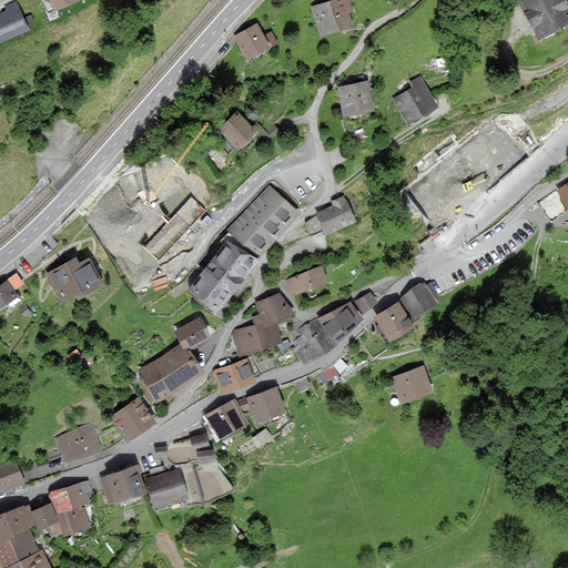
[(75,0),(48,0),(49,1),(50,0),(51,0),(57,10),(75,0)]
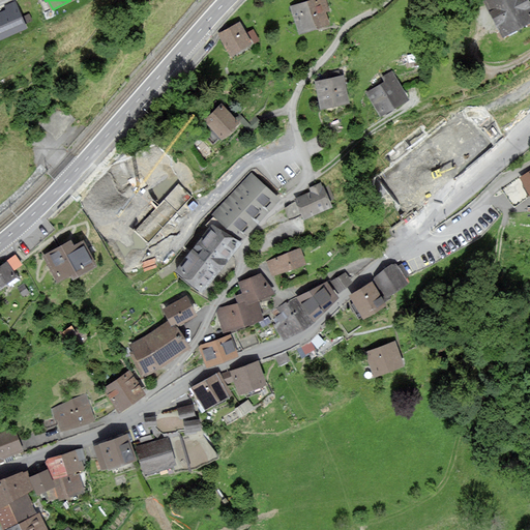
[(329,9),(325,0),(311,0),(292,6),(301,32),(328,23),(325,11),(329,9)]
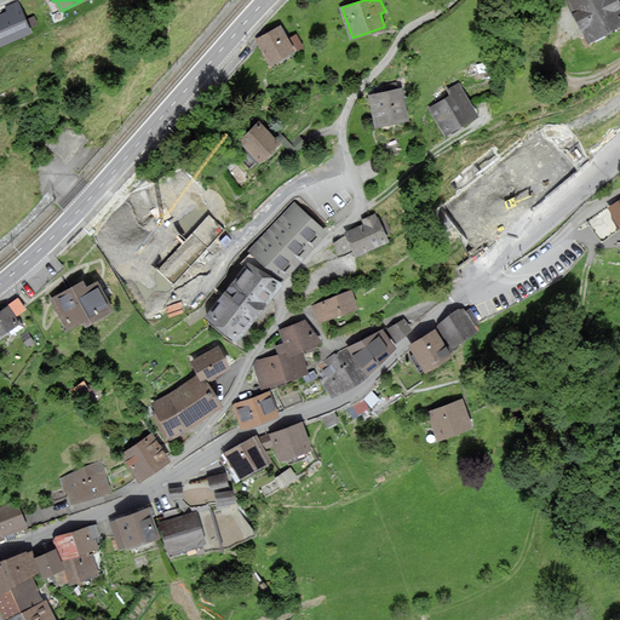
[(619,0),(572,0),(570,0),(592,41),(619,26),(619,0)]
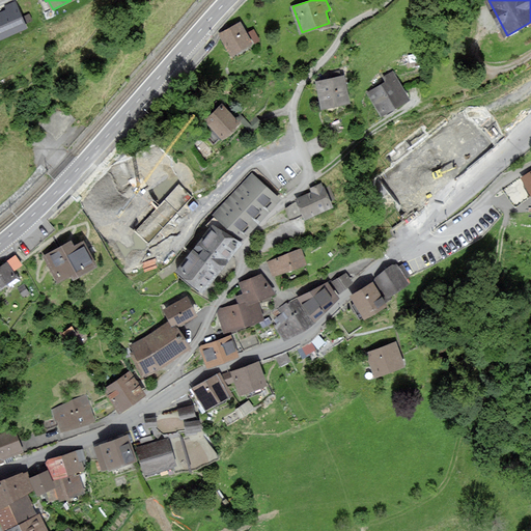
[(0,37),(26,27),(16,2),(7,6),(9,9),(0,14),(0,37)]
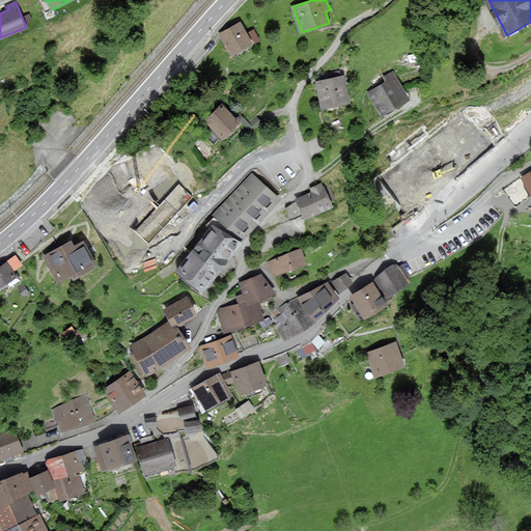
[(221,33),(232,54),(251,45),(241,23),(221,33)]
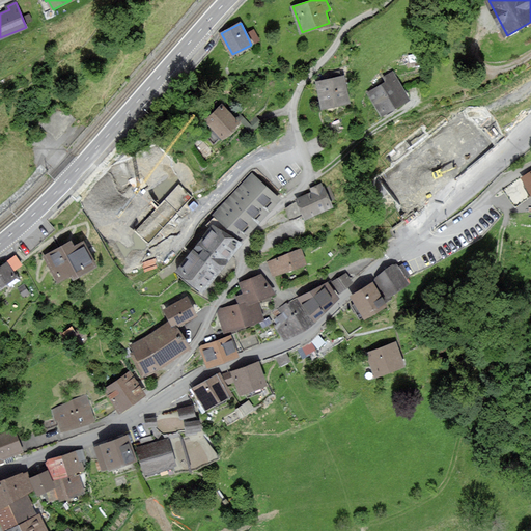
[(388,82),(369,92),(383,114),(409,99),(393,73),(385,78),(388,82)]
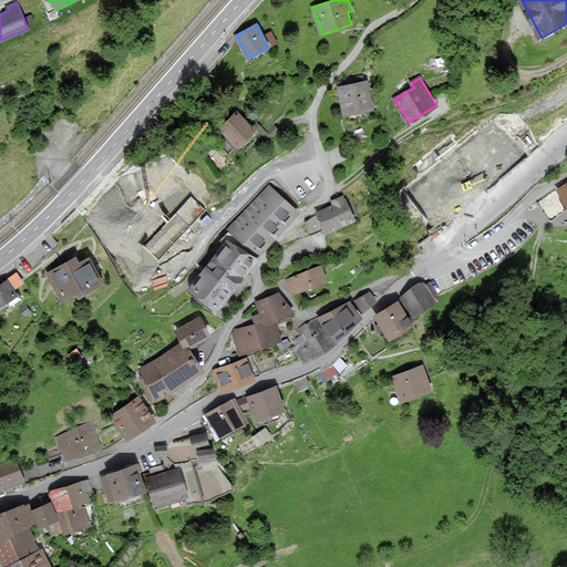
[(337,89),(343,114),(373,106),(367,81),(337,89)]
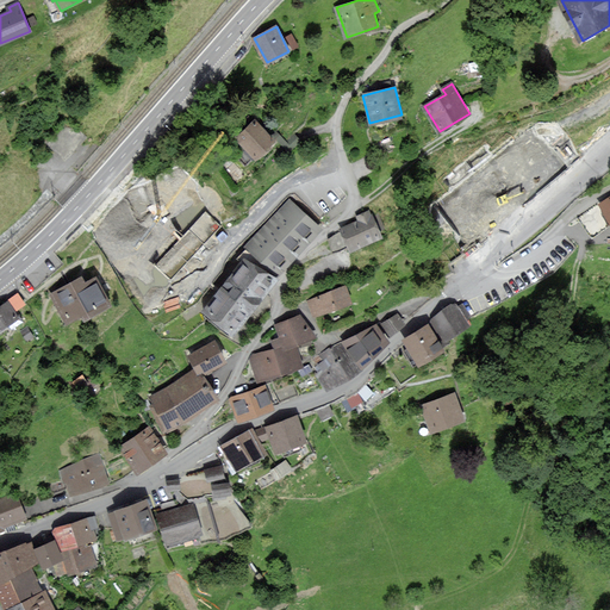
[(237,141),(255,162),(277,143),(259,122),(237,141)]
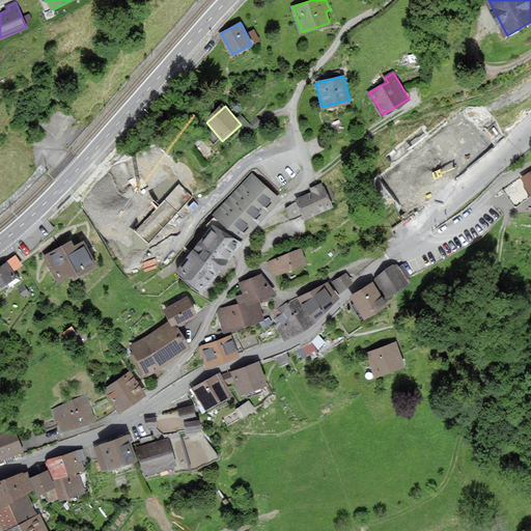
[(530,172),(522,178),(530,193),(530,172)]
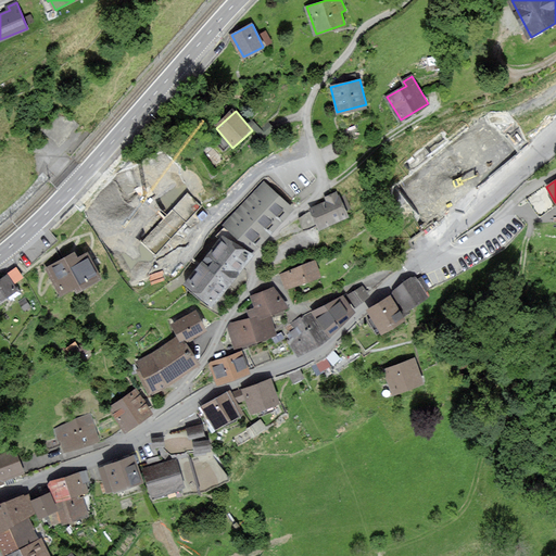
[(210,303),(292,209),(263,182),(225,225),(227,227),(218,237),(223,240),(187,281),(210,303)]
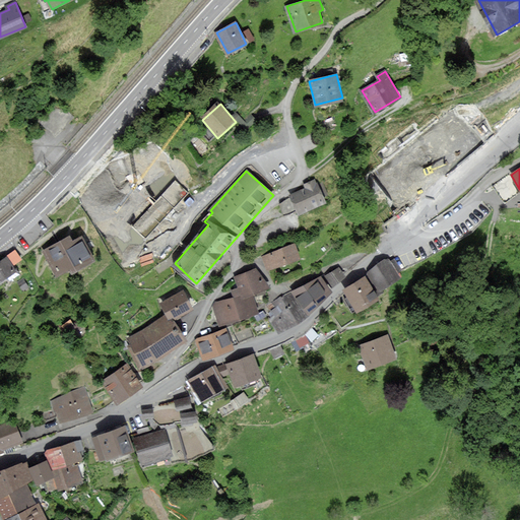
[(505,201),(519,191),(519,189),(511,175),(495,184),(505,201)]
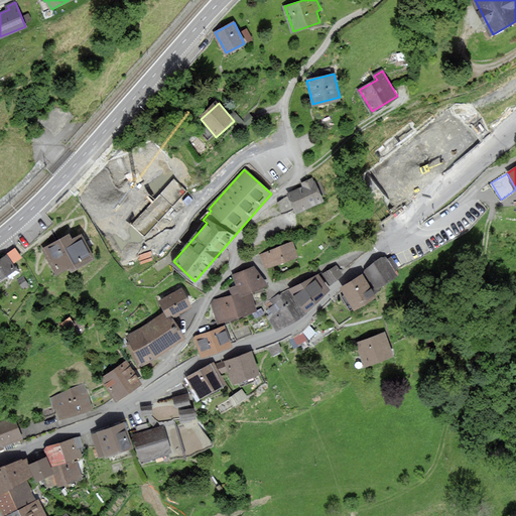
[(288,192),(296,212),(321,201),(312,178),(302,182),(304,186),(288,192)]
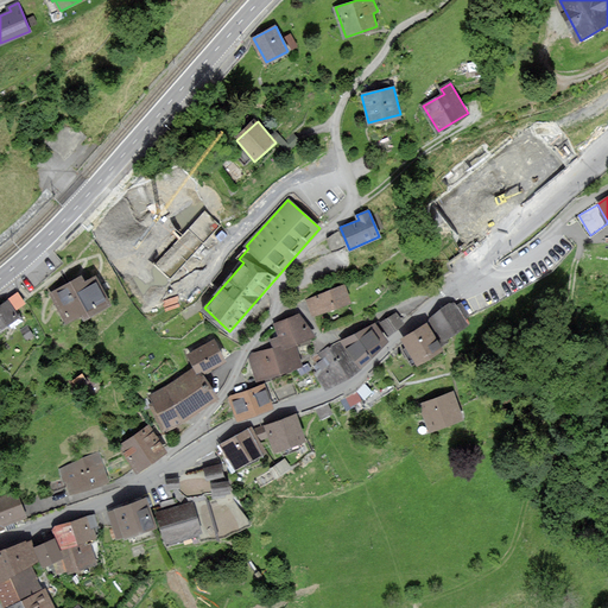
[(219,226),(207,214),(158,264),(170,276),(219,226)]
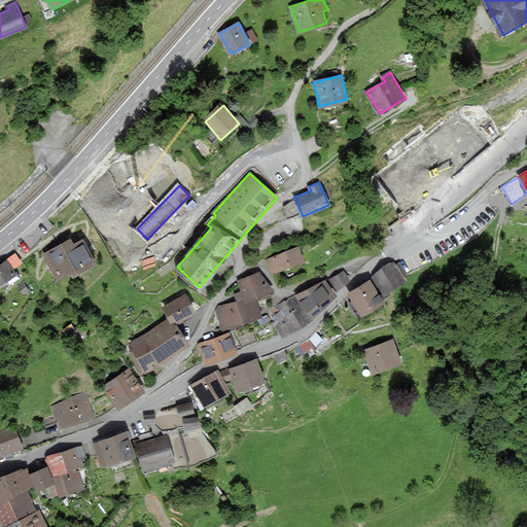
[(44,253),(58,279),(94,260),(83,240),(73,245),(70,240),(44,253)]
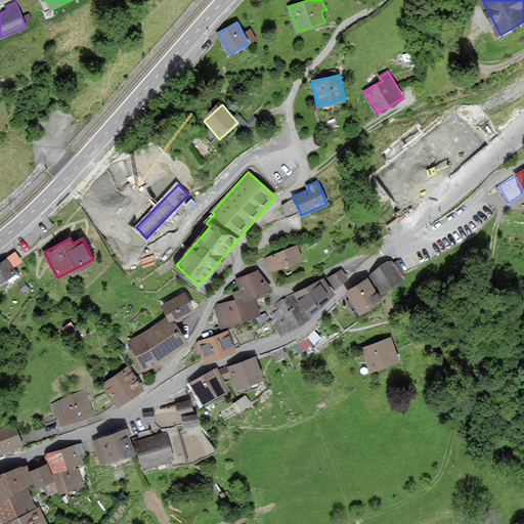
[(297,247),(267,257),(271,270),(301,261),(297,247)]
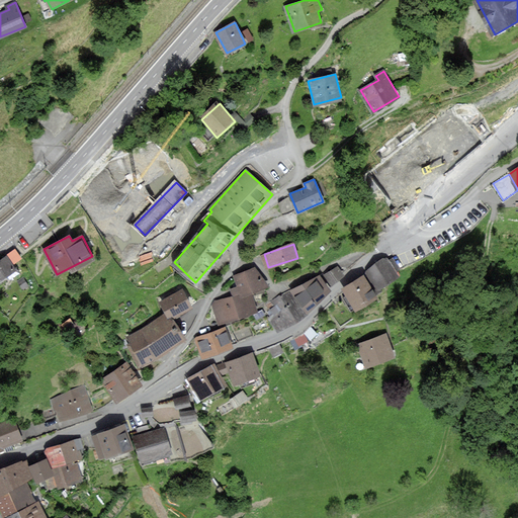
[(7,257),(0,261),(0,281),(16,270),(7,257)]
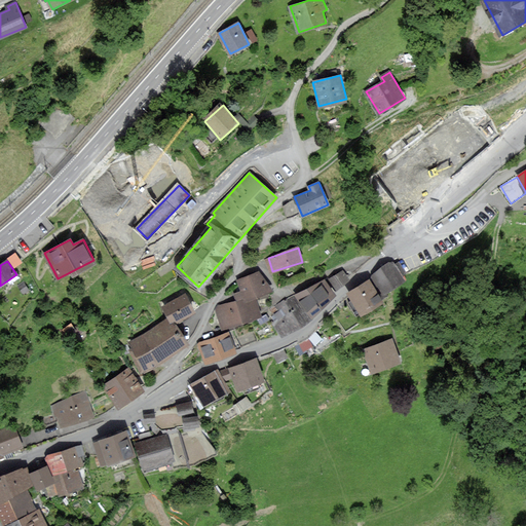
[(391,262),(374,275),(386,292),(403,279),(400,275),(405,271),(399,263),(395,266),(391,262)]
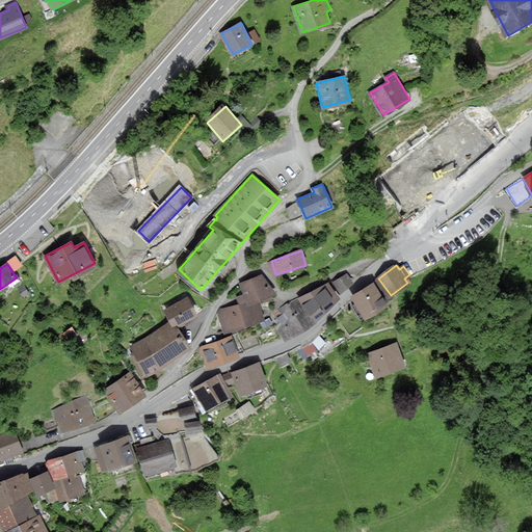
[(347,274),(334,283),(340,292),(352,283),(347,274)]
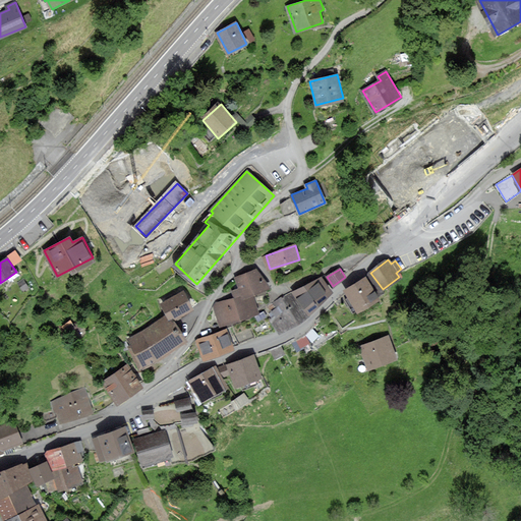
[(236,298),(215,306),(222,325),(257,312),(251,294),(265,289),(257,270),(237,277),(241,288),(234,291),(236,298)]
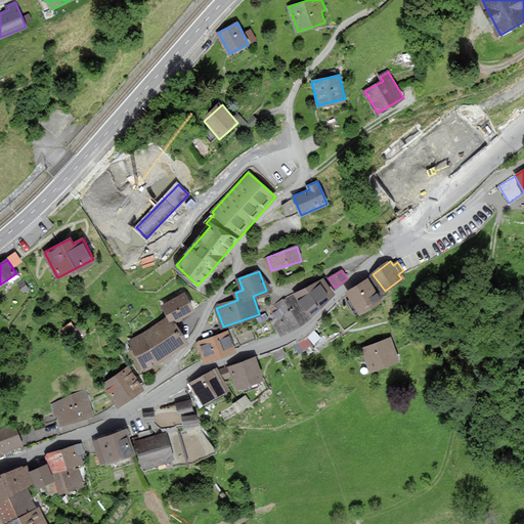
[(334,293),(322,279),(295,294),(311,315),(334,293)]
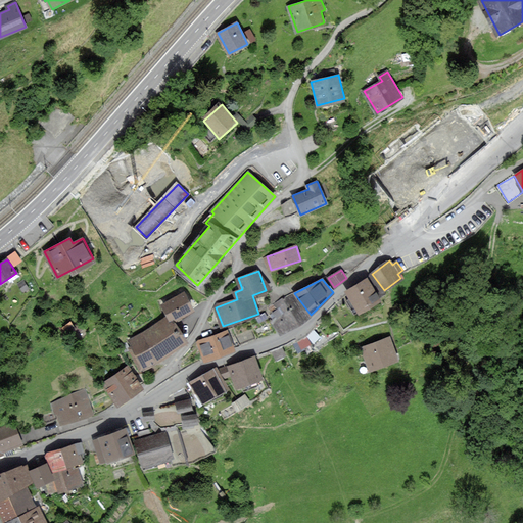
[(368,280),(348,291),(361,312),(379,300),(368,280)]
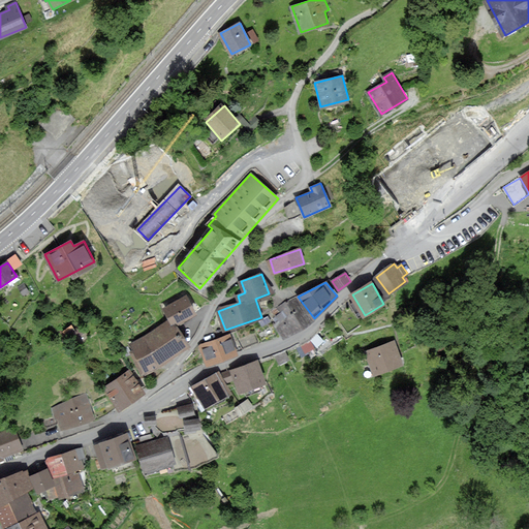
[(29,291),(24,284),(20,287),(24,294),(29,291)]
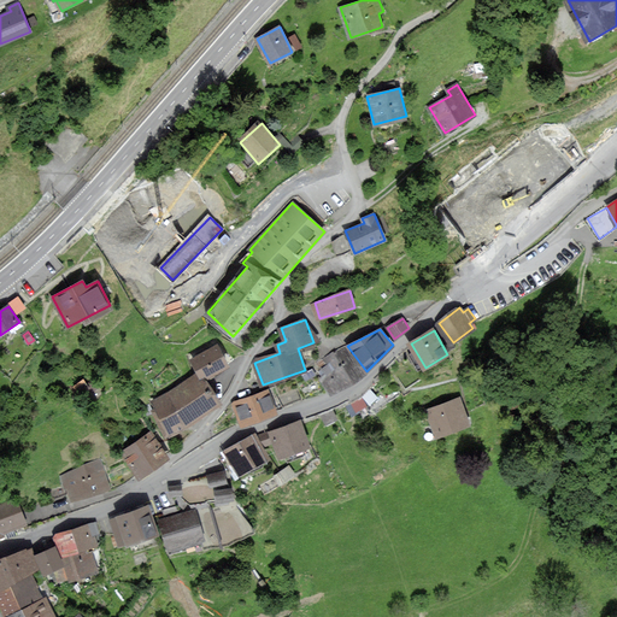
[(218,346),(195,358),(206,378),(229,366),(218,346)]
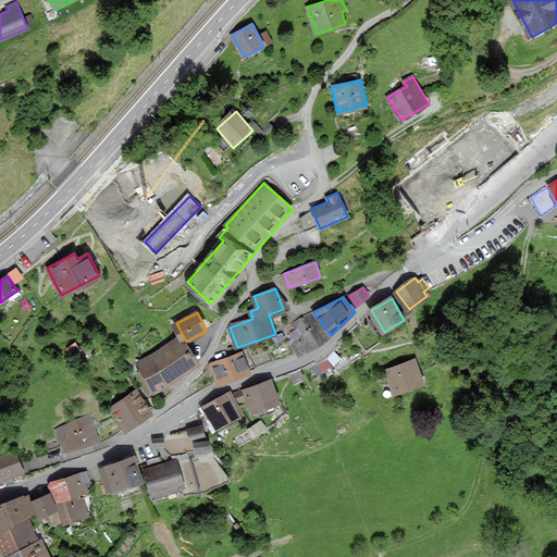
[(326,337),(311,314),(301,321),(317,344),(326,337)]
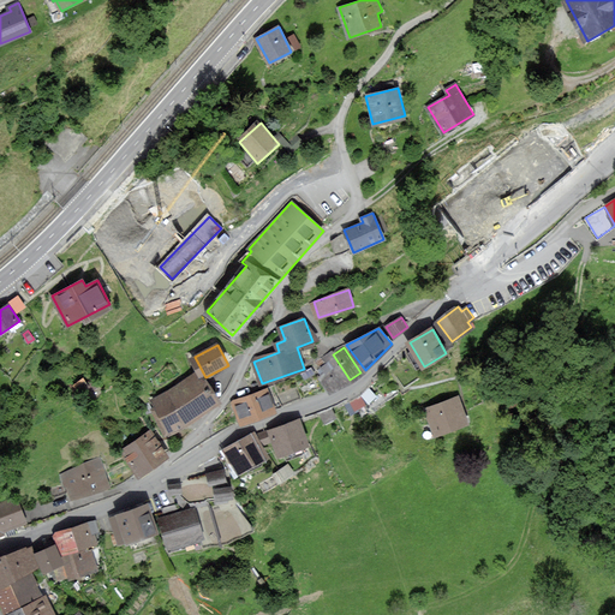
[(321,377),(330,392),(350,380),(333,354),(326,358),(329,364),(322,369),(326,374),(321,377)]
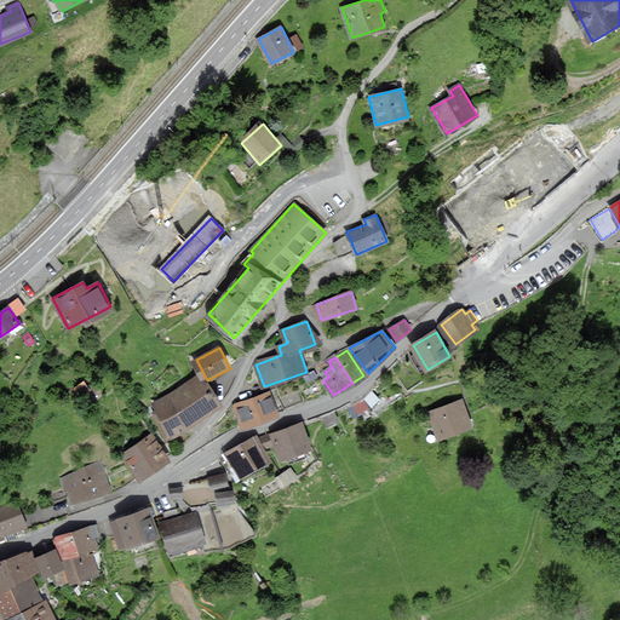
[(204,379),(150,407),(167,438),(220,411),(204,379)]
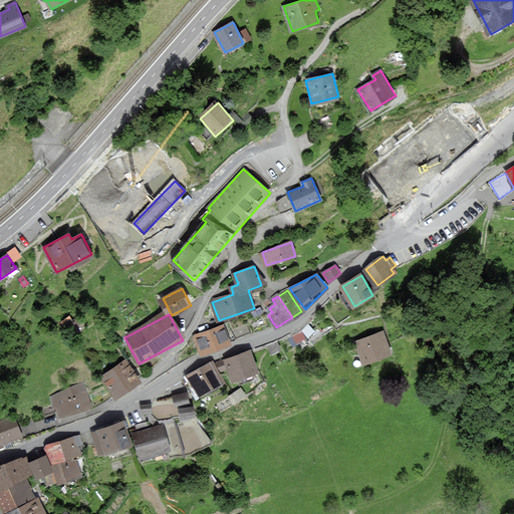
[(84,326),(76,318),(72,323),(80,331),(84,326)]
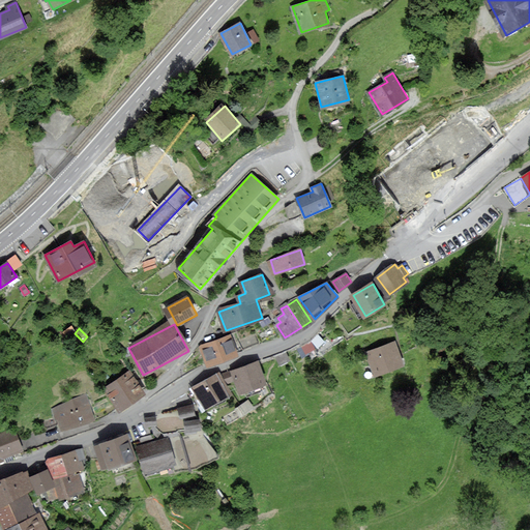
[(230,336),(201,347),(208,365),(237,355),(230,336)]
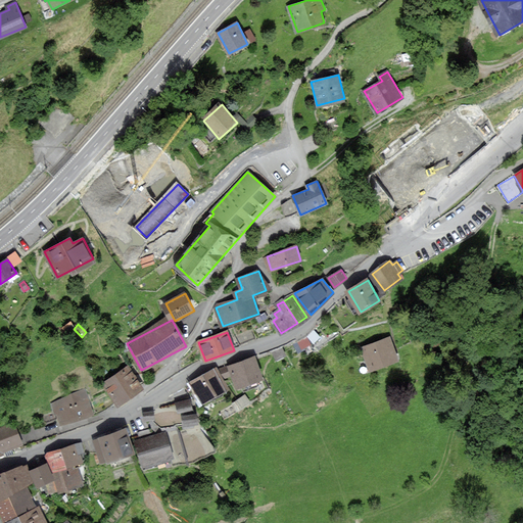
[(389,338),(363,347),(371,370),(397,360),(389,338)]
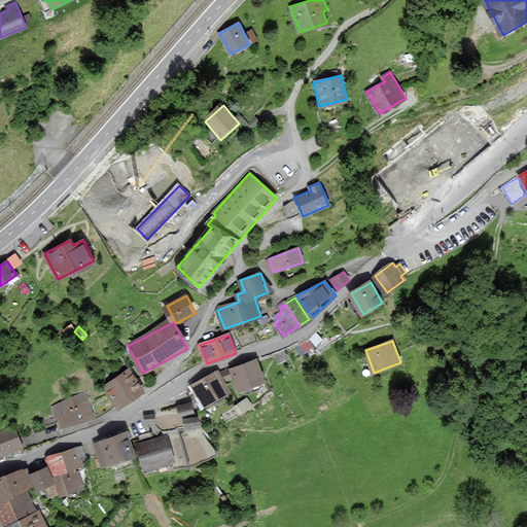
[(255,360),(231,370),(238,390),(262,381),(255,360)]
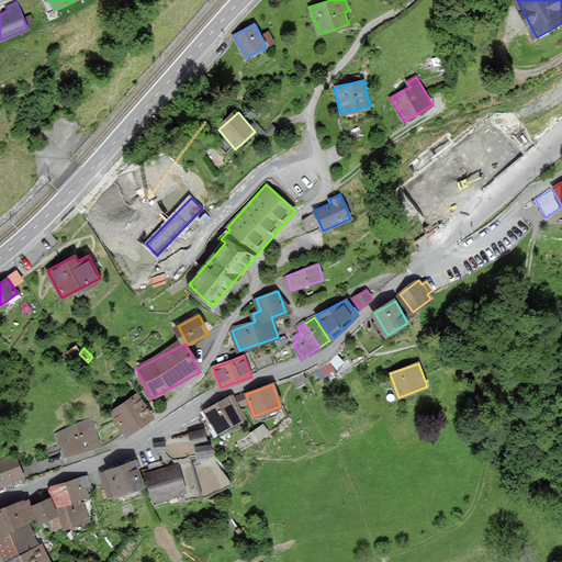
[(137,395),(112,412),(126,434),(152,417),(137,395)]
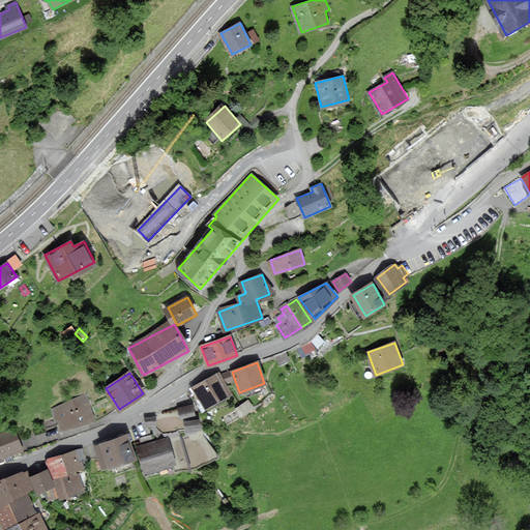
[(217,374),(193,390),(204,409),(230,393),(217,374)]
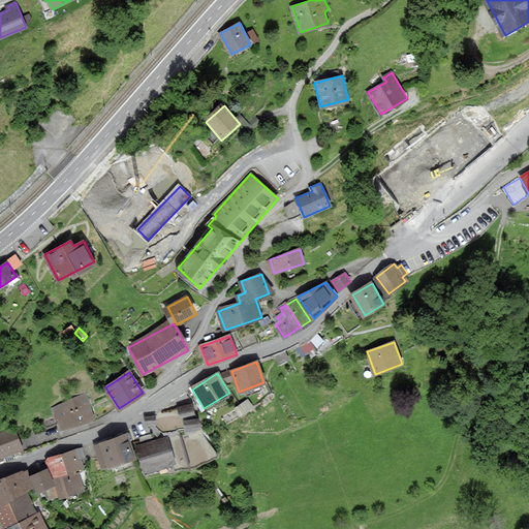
[(87,397),(54,407),(61,428),(93,417),(87,397)]
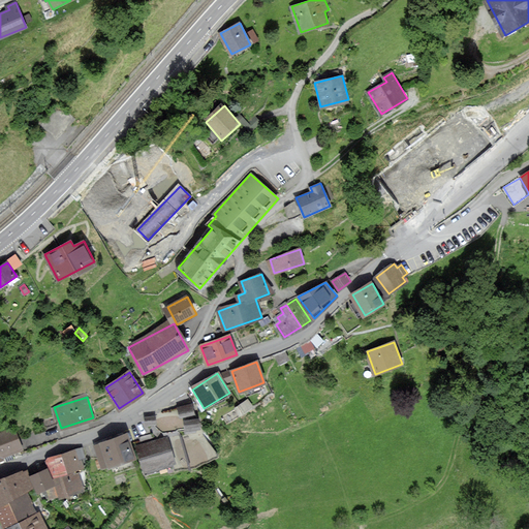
[(191,405),(152,415),(163,433),(196,425),(191,405)]
